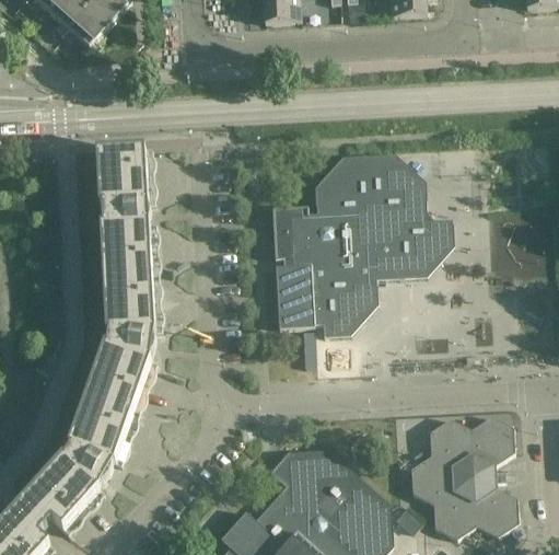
[(35,0),(89,48),(131,1),(131,0),(35,0)]
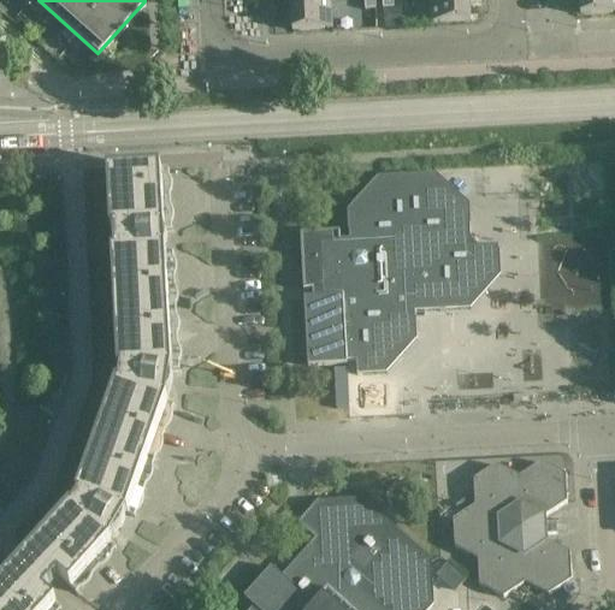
[(290,0),(291,25),(331,23),(330,0),(290,0)]
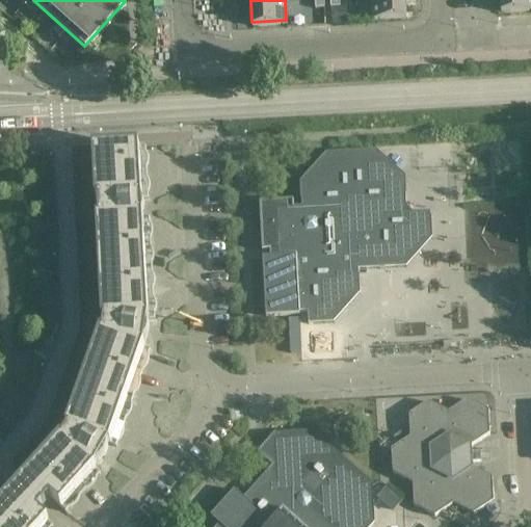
[(370,0),(371,16),(405,14),(404,0),(370,0)]
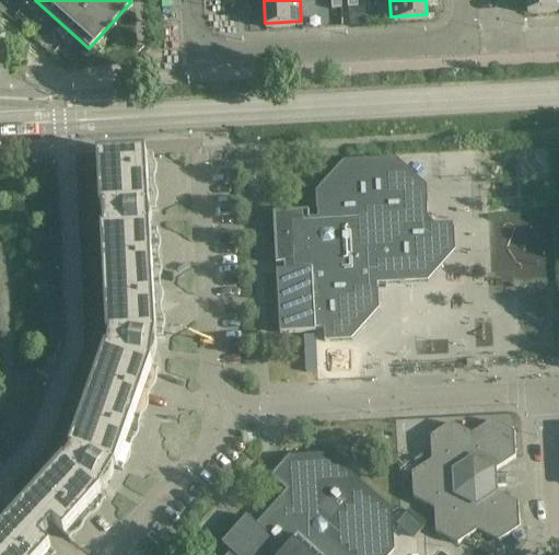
[(525,0),(526,9),(558,7),(558,0),(525,0)]
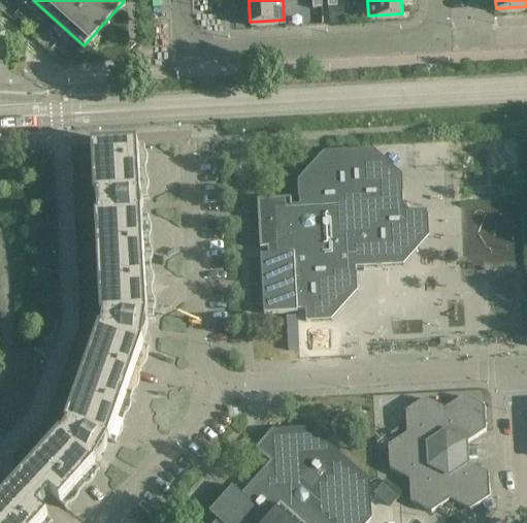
[(137,141),(91,144),(94,196),(97,196),(98,215),(95,215),(101,316),(103,316),(101,327),(99,326),(65,422),(67,423),(62,432),(60,431),(25,469),(45,488),(60,500),(94,462),(93,460),(98,454),(103,445),(106,436),(108,437),(142,341),(140,340),(143,333),(144,322),(144,314),(146,314),(141,213),(139,213),(138,194),(140,193),(137,141)]
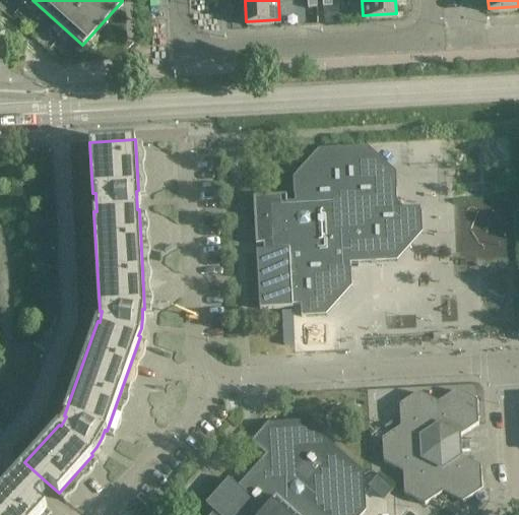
[(269,200),(271,238),(271,247),(256,248),(259,305),(292,303),(292,302),(300,301),(301,312),(325,311),(350,282),(349,259),(396,257),(422,229),(419,204),(393,205),(392,194),(396,194),(394,169),(367,144),(318,146),(293,175),(295,198),(269,200)]
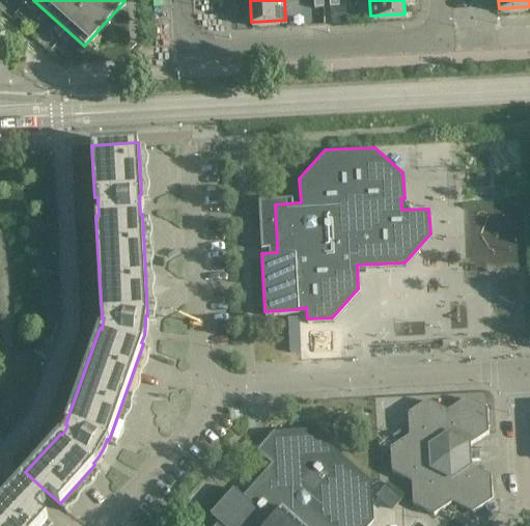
[(389,444),(391,468),(411,477),(412,501),(433,511),(452,499),(472,509),(492,496),(491,473),(470,463),(470,457),(479,457),(479,447),(470,447),(469,441),(487,430),(486,406),(466,394),(447,407),(427,397),(407,410),(409,432),(389,444)]
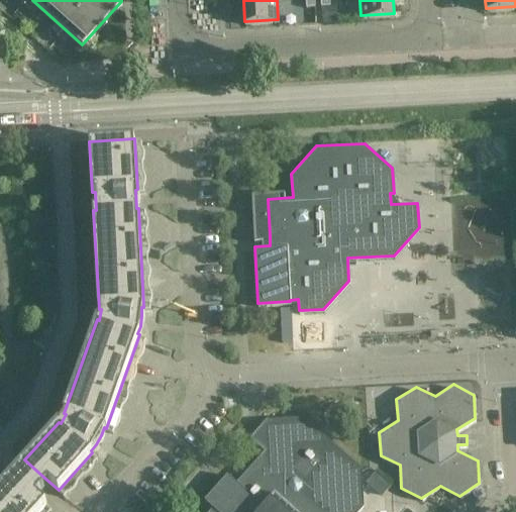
[(266,418),(249,436),(264,449),(236,480),(227,472),(203,498),(212,506),(207,511),(355,511),(363,505),(360,468),(303,416),(266,418)]
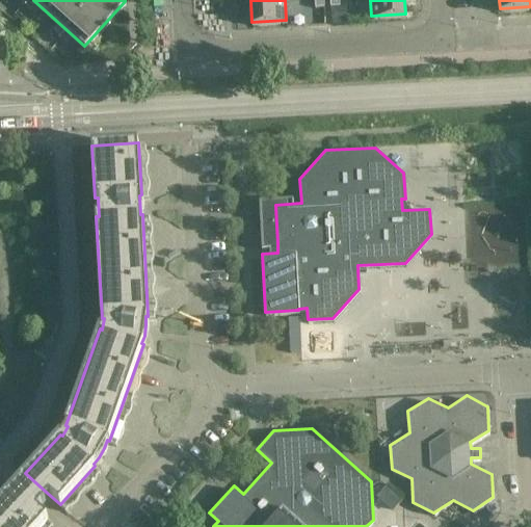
[(12,486),(34,506),(46,492),(25,473),(18,481),(12,486)]
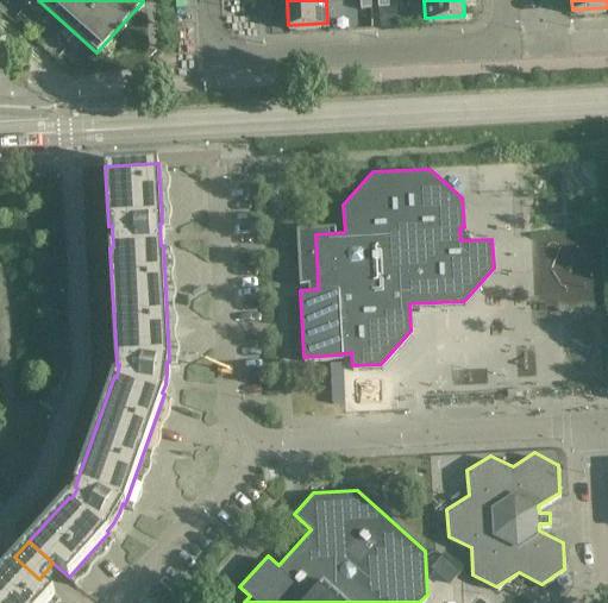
[(433,564),(453,577),(462,563),(440,551),(433,564)]
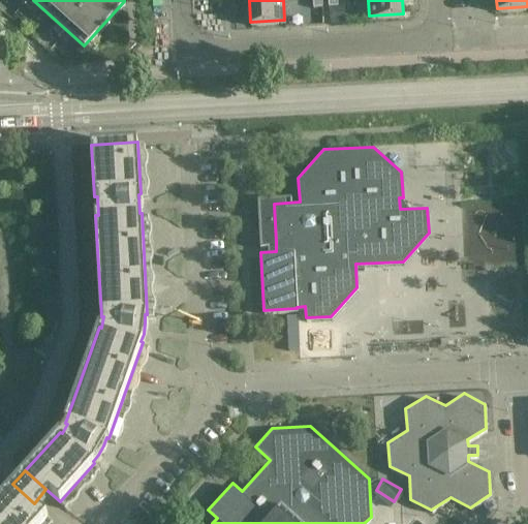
[(0,523),(38,523),(48,515),(34,503),(12,484),(0,498),(0,523)]
